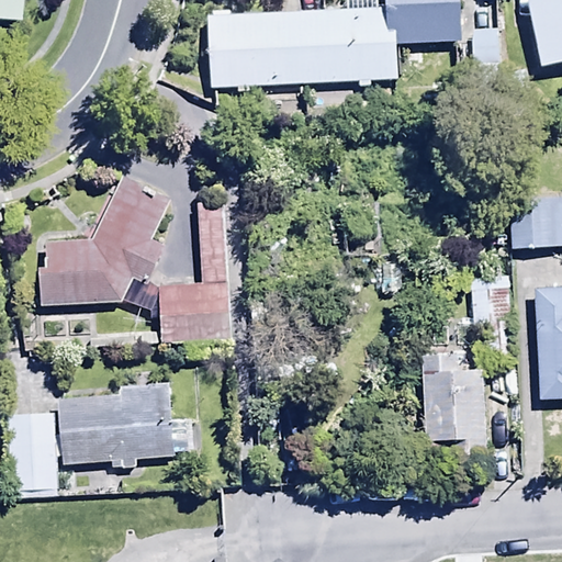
[(0,0),(0,15),(22,18),(23,0),(0,0)]
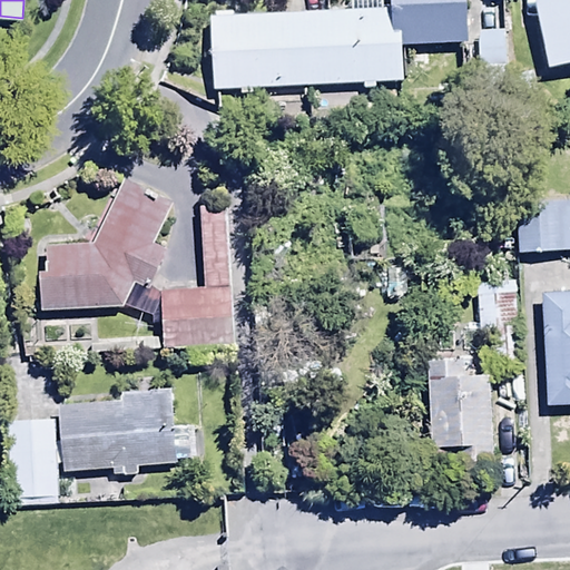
[(390,31),(387,0),(350,0),(351,9),(208,15),(210,89),(404,82),(401,47),(401,30),(390,31)]
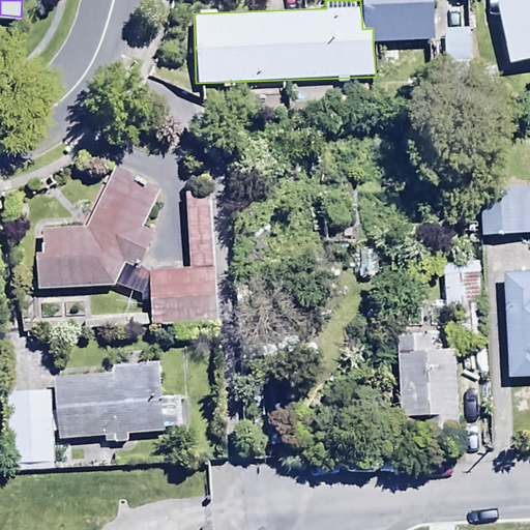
[(373,28),(373,43),(436,39),(433,0),(360,0),(362,29),(373,28)]
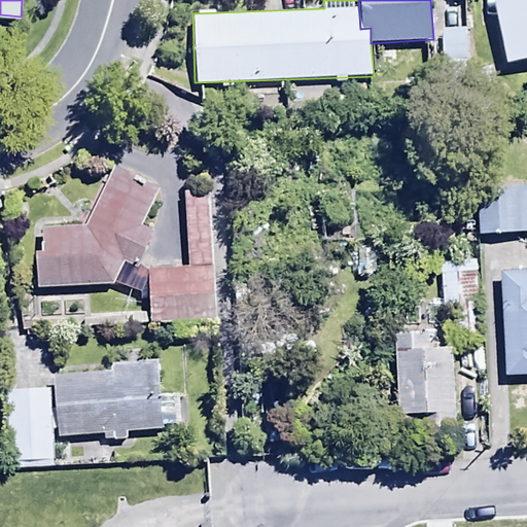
[(526,0),(491,0),(505,62),(526,57),(526,0)]
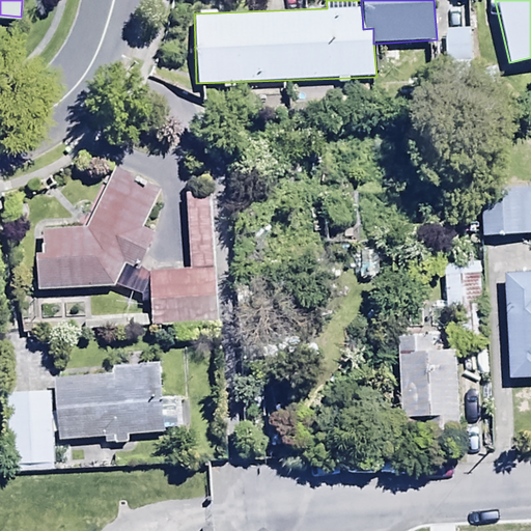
[(471,27),(444,29),(446,62),(473,60),(471,27)]
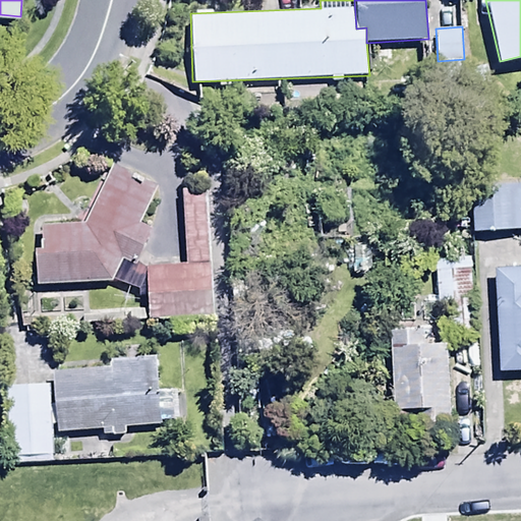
[(113,165),(83,223),(41,224),(42,246),(35,246),(37,284),(116,280),(135,289),(145,270),(133,265),(151,229),(137,223),(156,186),(113,165)]
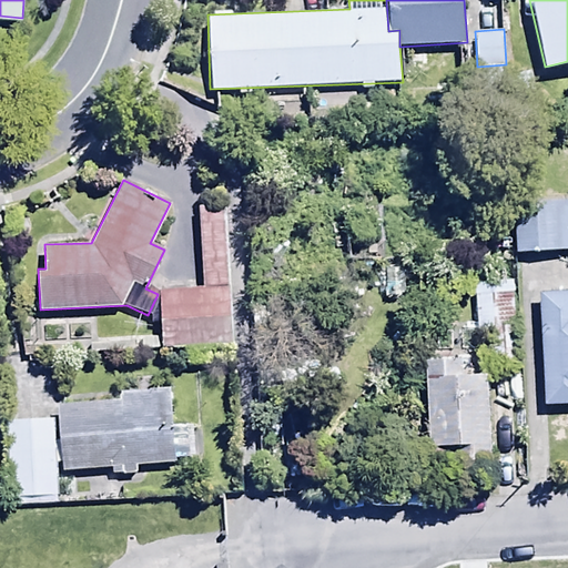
[(567,180),(510,181),(511,232),(567,230),(567,180)]
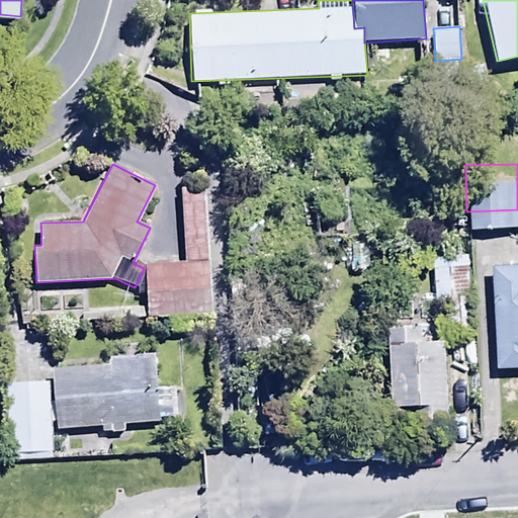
[(145,265),(148,316),(212,312),(203,186),(179,187),(184,263),(145,265)]
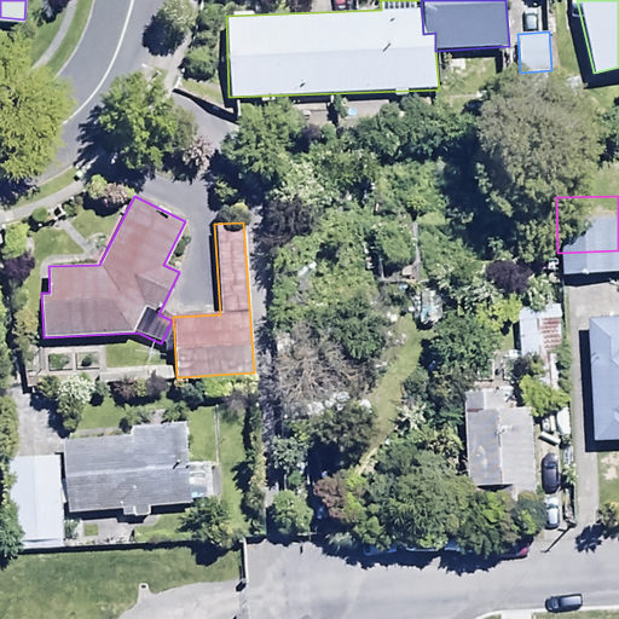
[(420,293),(420,324),(440,324),(440,291),(420,293)]
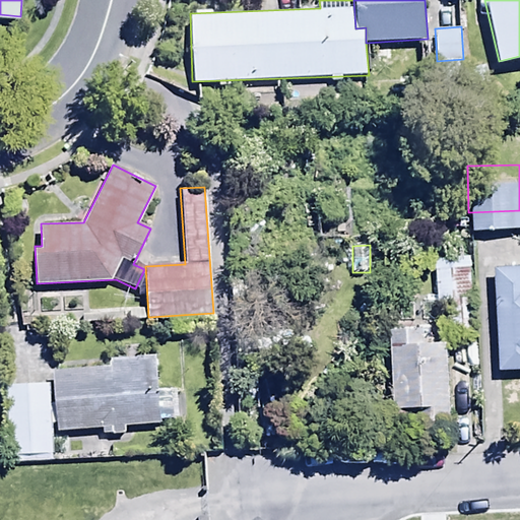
[(519,265),(493,266),(497,369),(519,368),(519,265)]
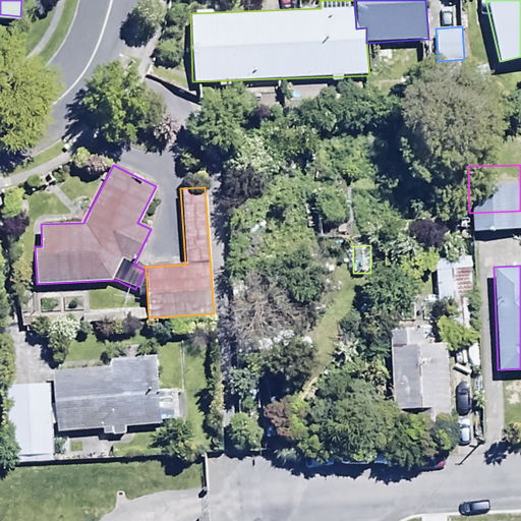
[(450,421),(448,342),(429,343),(428,326),(390,328),(393,423),(450,421)]
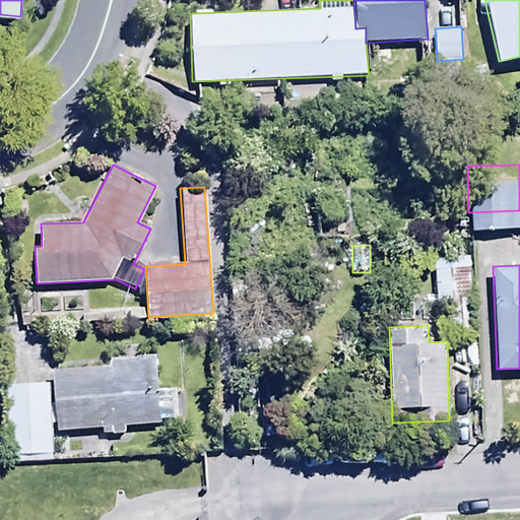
[(111,364),(54,369),(58,431),(102,428),(102,437),(125,435),(124,425),(175,420),(173,388),(157,389),(154,355),(111,359),(111,364)]
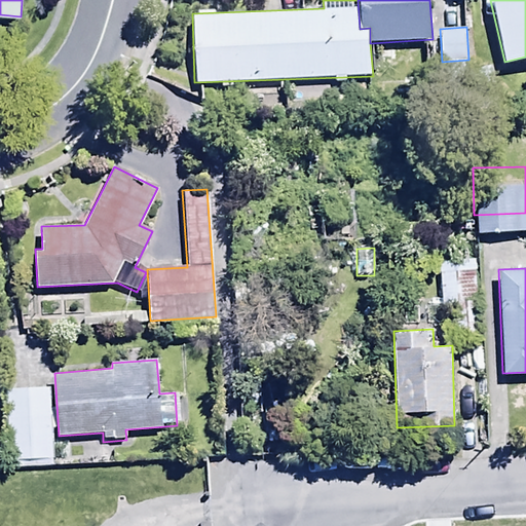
[(47,361),(2,363),(6,445),(51,442),(47,361)]
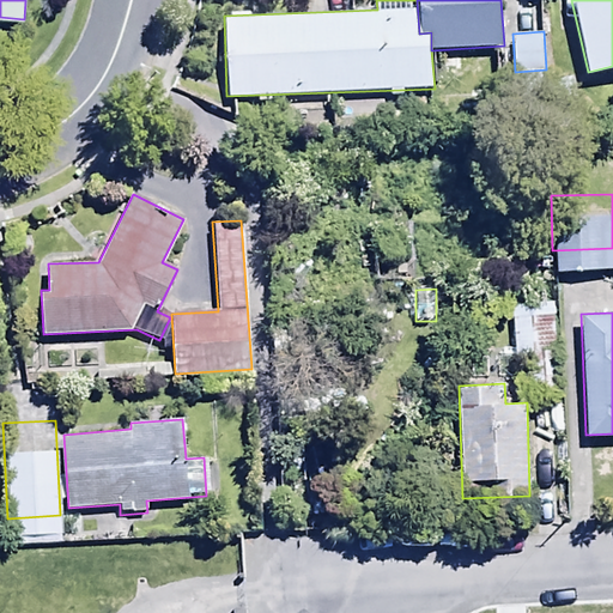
All buildings are outlined.
